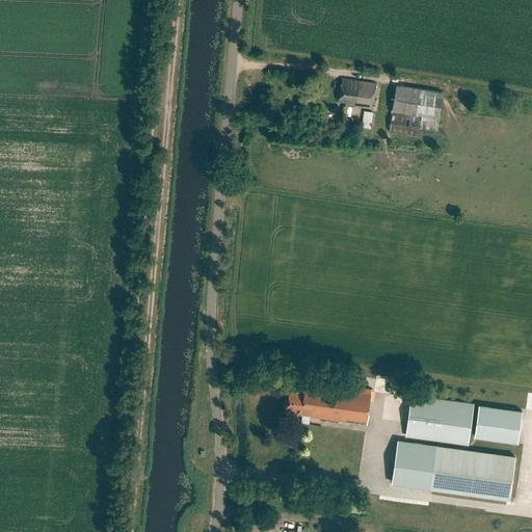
[(340,101),(348,102),(348,104),(372,108),(375,83),(343,79),(340,101)]
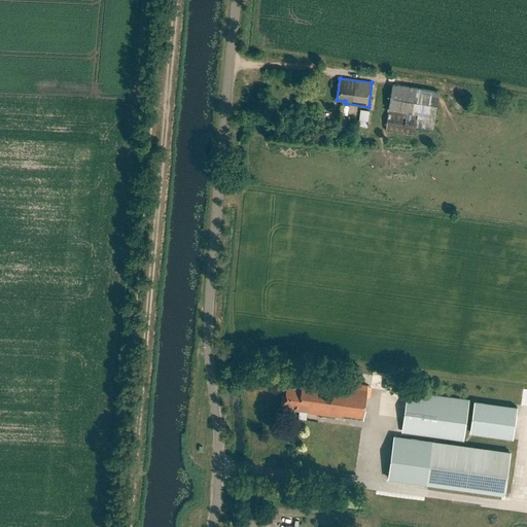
[(440,92),(392,84),(388,109),(417,114),(417,116),(389,112),(386,131),(388,132),(386,141),(414,145),(417,127),(432,130),(434,117),(435,117),(440,92)]
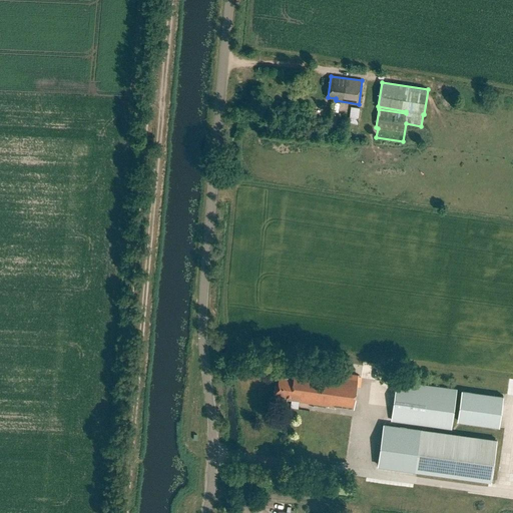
[(351,105),(349,121),(358,123),(360,107),(351,105)]
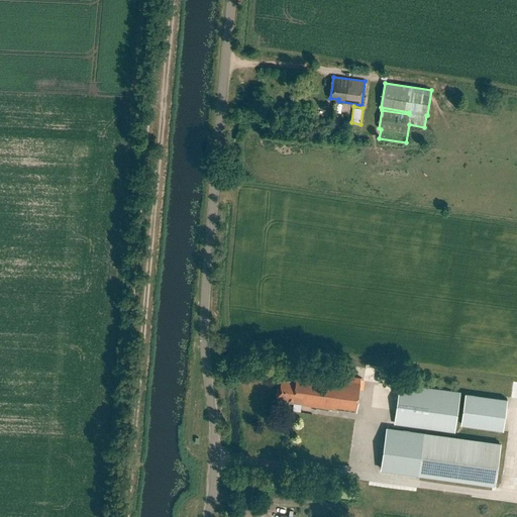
[(347,129),(331,126),(330,134),(346,137),(347,129)]
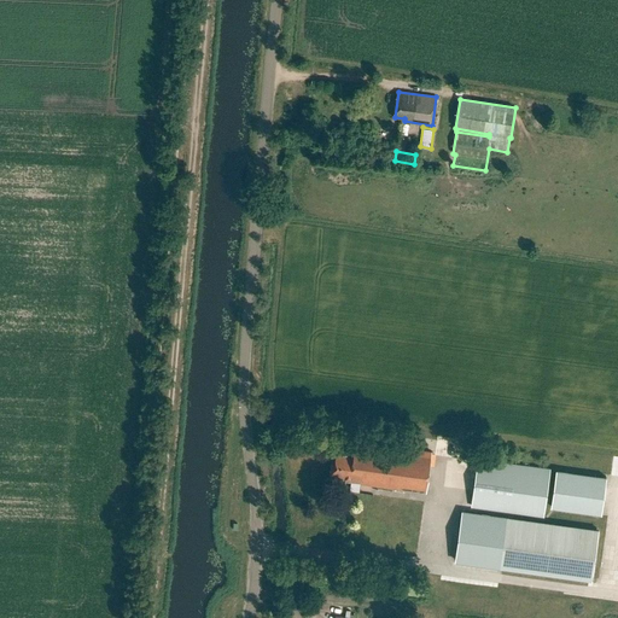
[(361,482),(361,484),(426,494),(432,450),(356,441),(354,454),(338,453),(336,464),(333,464),(332,471),(334,471),(333,481),(345,483),(345,479),(361,482)]
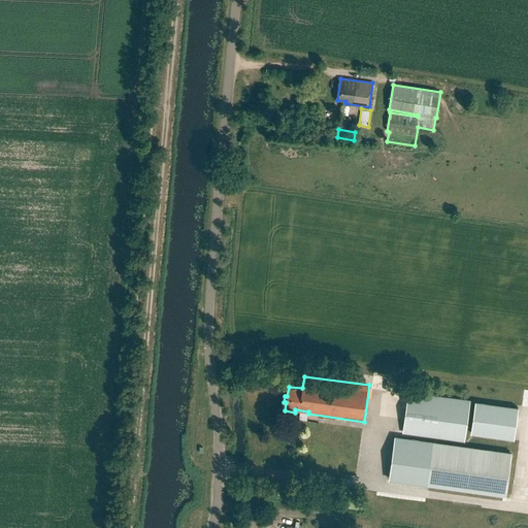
[(409,392),(403,433),(464,441),(470,400),(409,392)]
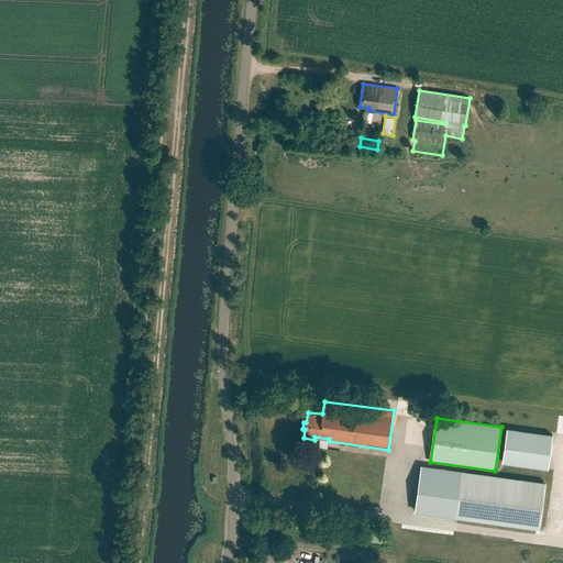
[(552,434),(506,428),(501,463),(548,468),(552,434)]
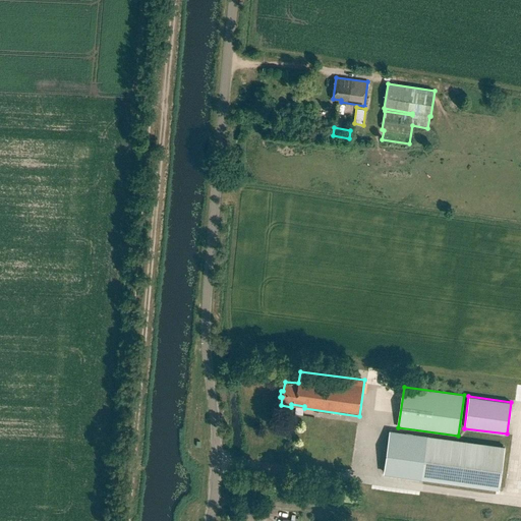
[(427,437),(421,479),(499,489),(504,448),(427,437)]
